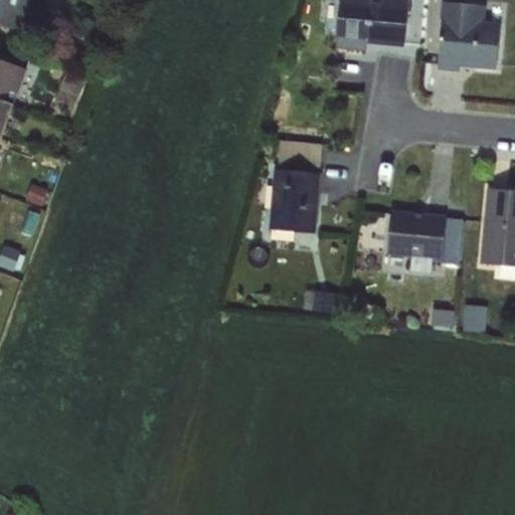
[(29,0),(0,0),(0,25),(20,32),(29,0)]
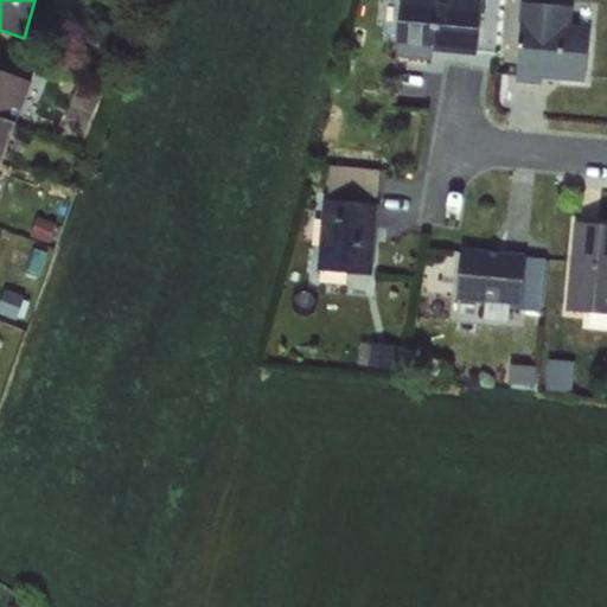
[(400,0),(396,56),(432,58),(433,50),(477,53),(480,0),(400,0)]
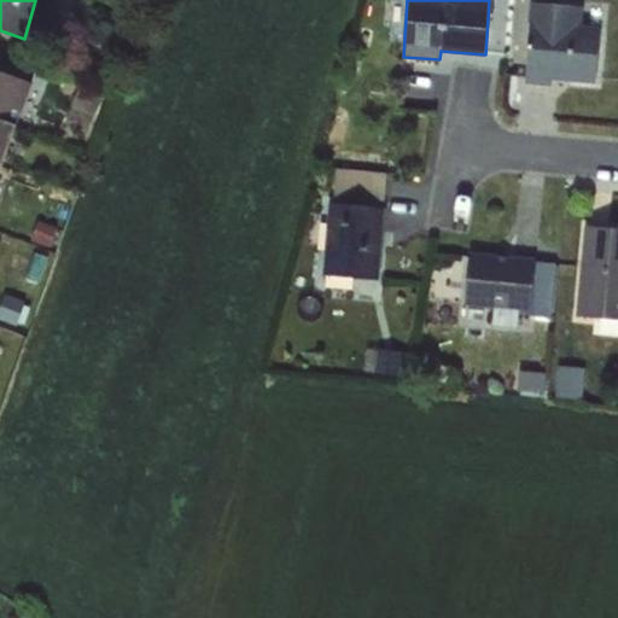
[(531,5),(525,83),(552,86),(552,79),(595,82),(602,10),(531,5)]
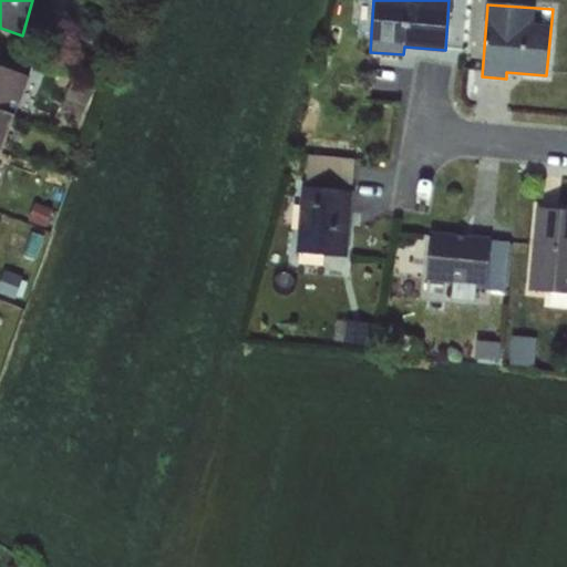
[(0,65),(0,109),(16,115),(30,78),(0,65)]
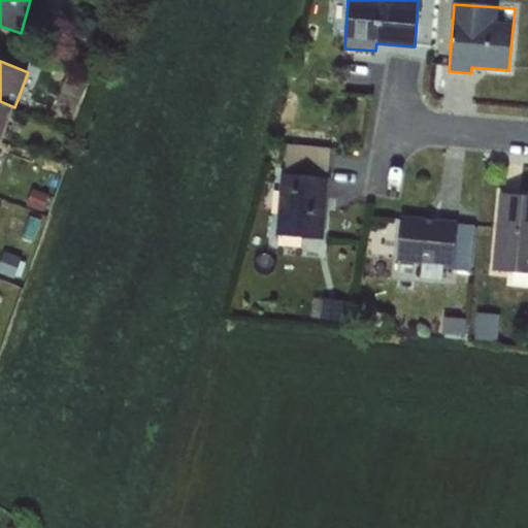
[(0,101),(0,141),(1,142),(14,107),(0,101)]
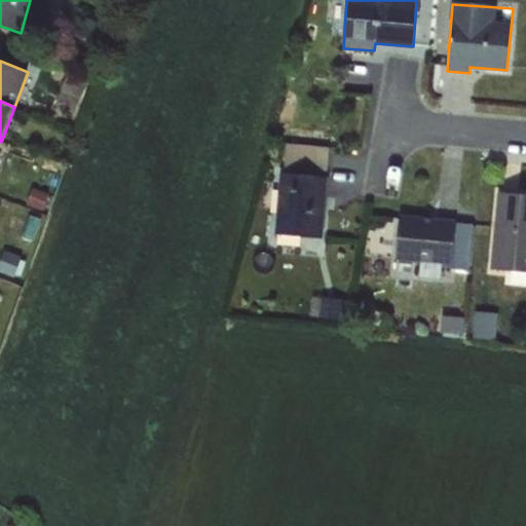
[(286,143),(284,167),(328,172),(330,147),(286,143)]
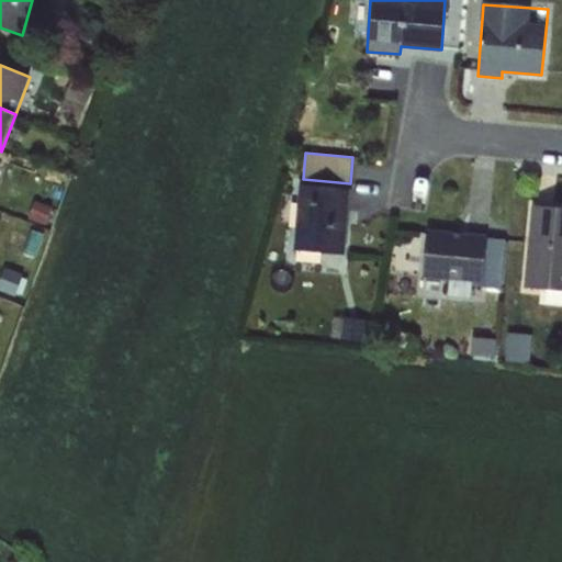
[(301,186),(295,251),(343,255),(348,190),(301,186)]
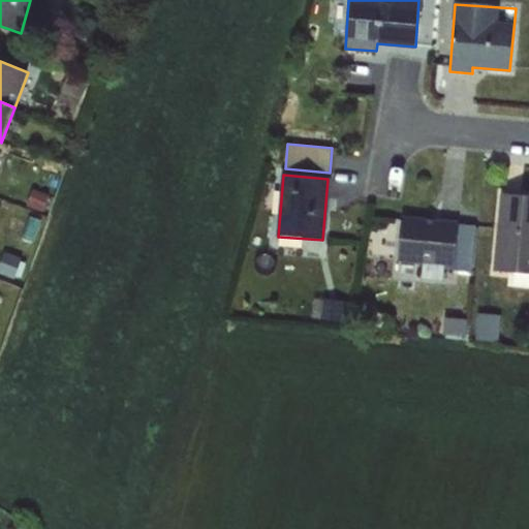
[(495,272),(528,275),(528,196),(502,194),(495,272)]
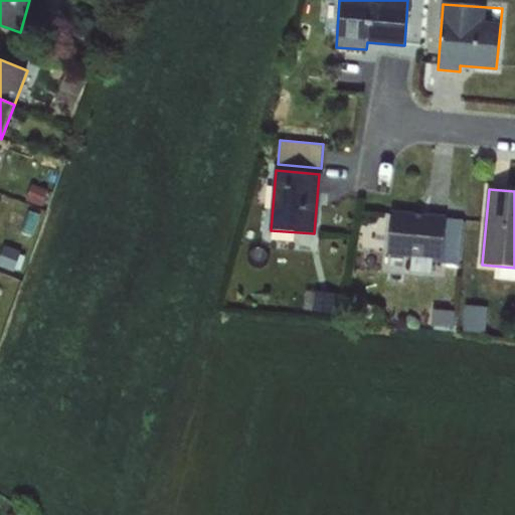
[(387,254),(442,260),(445,227),(446,218),(390,213),(387,254)]
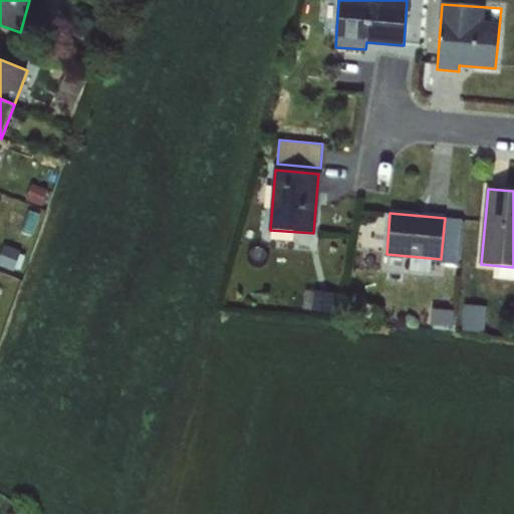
[(444,227),(441,259),(456,257),(459,228),(444,227)]
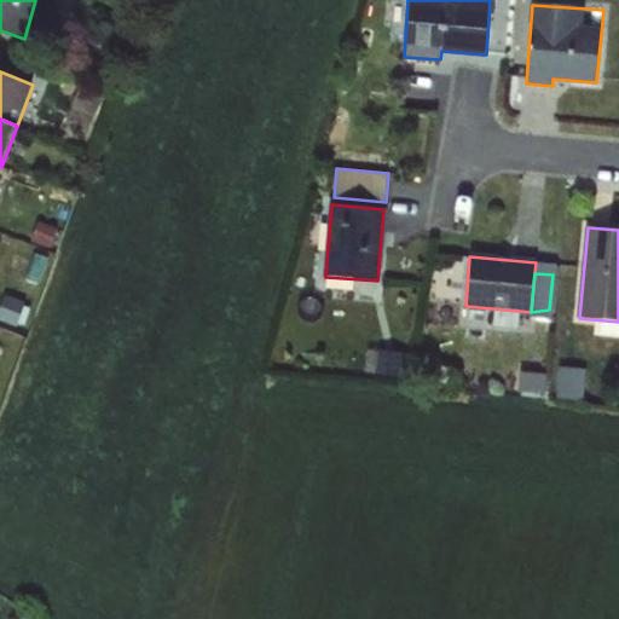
[(4,293),(0,304),(0,317),(17,323),(25,300),(4,293)]
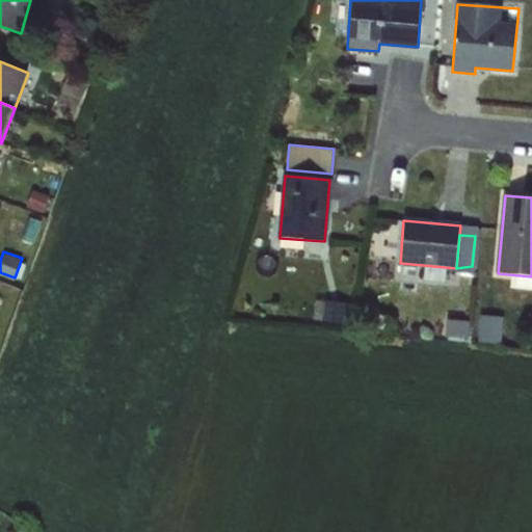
[(325,302),(323,320),(348,322),(349,304),(325,302)]
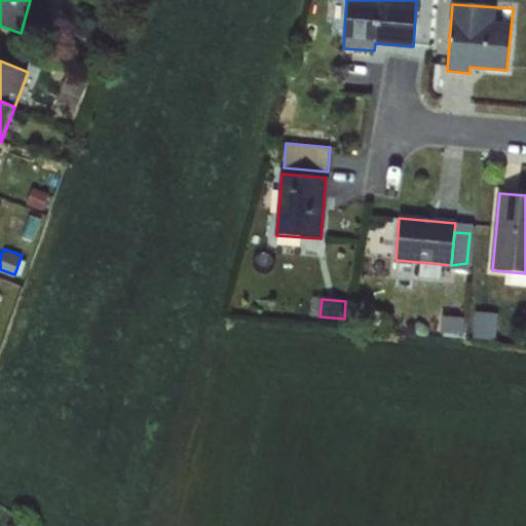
[(477,313),(475,338),(495,339),(496,314),(477,313)]
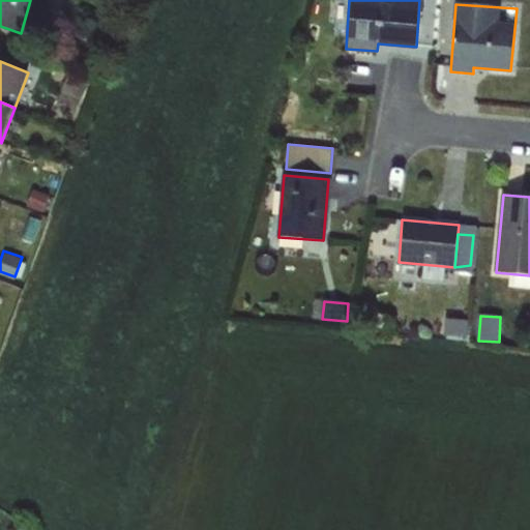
[(445,317),(443,335),(468,337),(469,319),(445,317)]
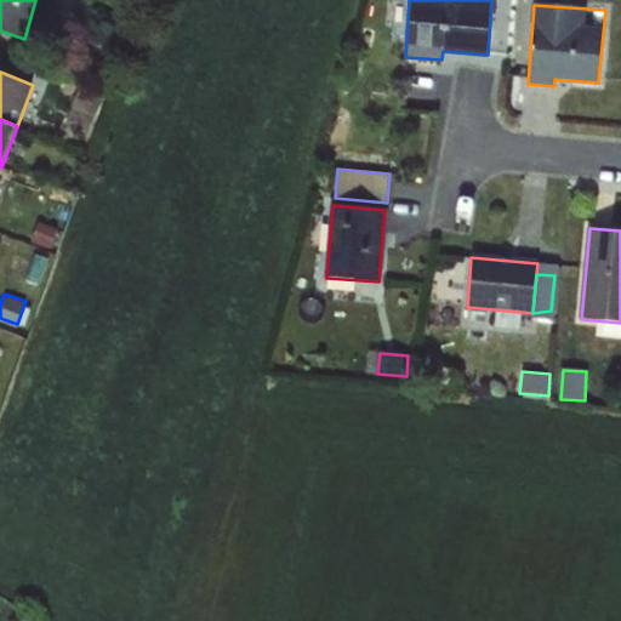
All buildings are outlined.
